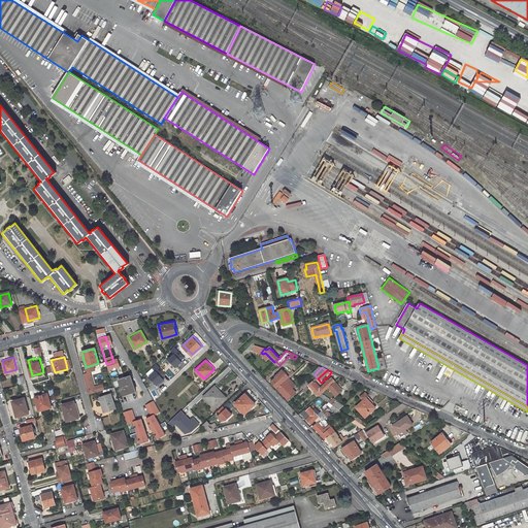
[(287,382),(290,378),(284,371),(272,383),(278,389),(287,382)]
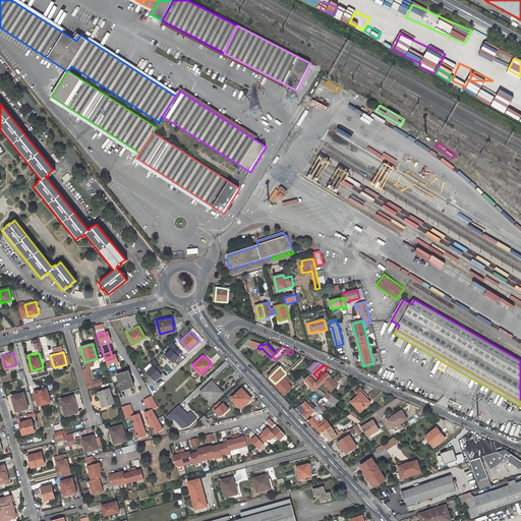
[(128,370),(117,374),(122,389),(133,385),(128,370)]
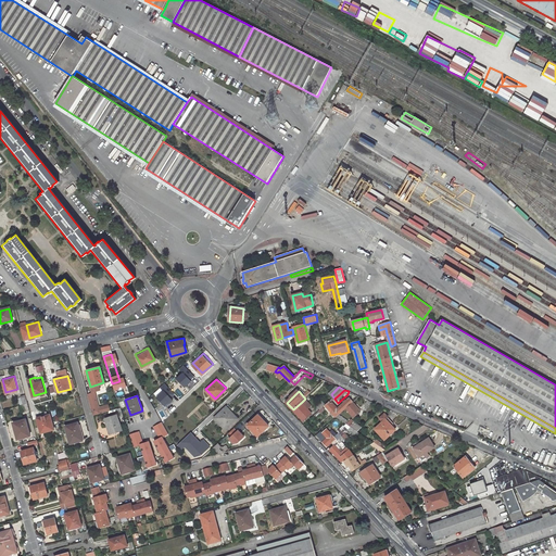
[(88,399),(92,413),(99,411),(96,397),(88,399)]
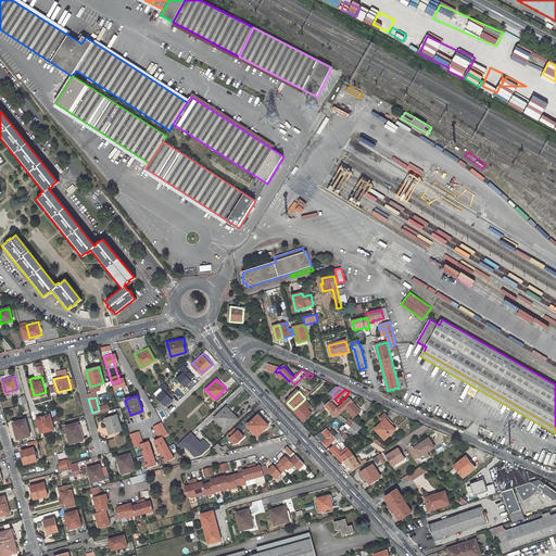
[(354,404),(350,400),(338,411),(330,403),(327,406),(338,418),(341,416),(348,409),(354,404)]
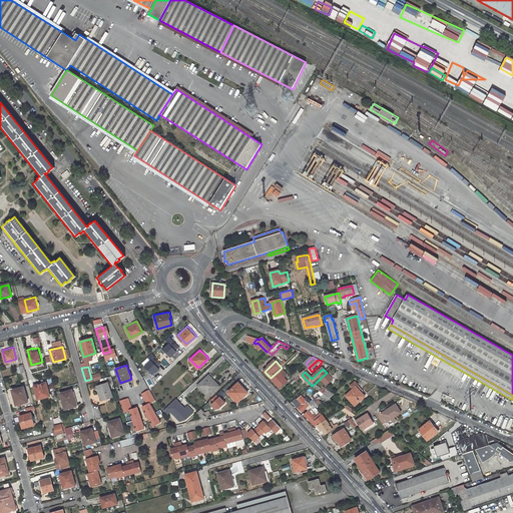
[(302,375),(298,370),(292,376),(296,380),(300,376),(302,375)]
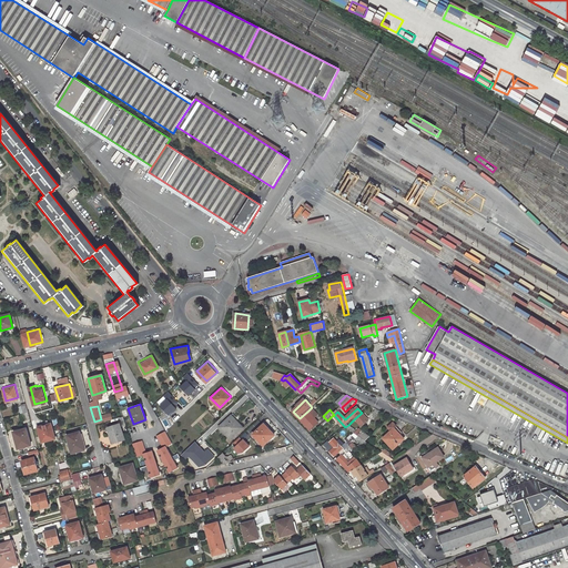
[(311,430),(318,423),(308,411),(300,418),(311,430)]
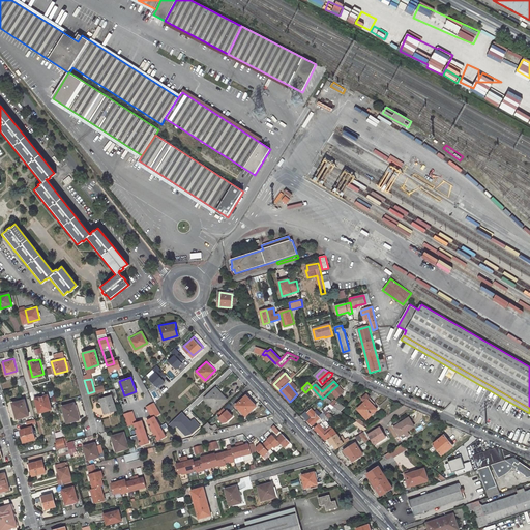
[(339,399),(345,392),(337,385),(331,390),(339,399)]
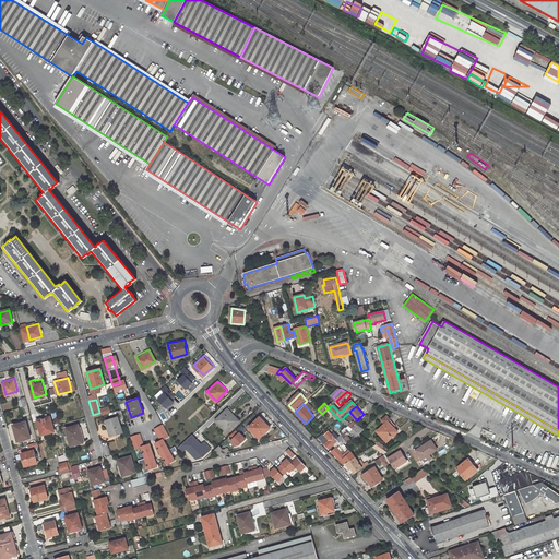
[(227,407),(215,418),(226,430),(238,419),(227,407)]
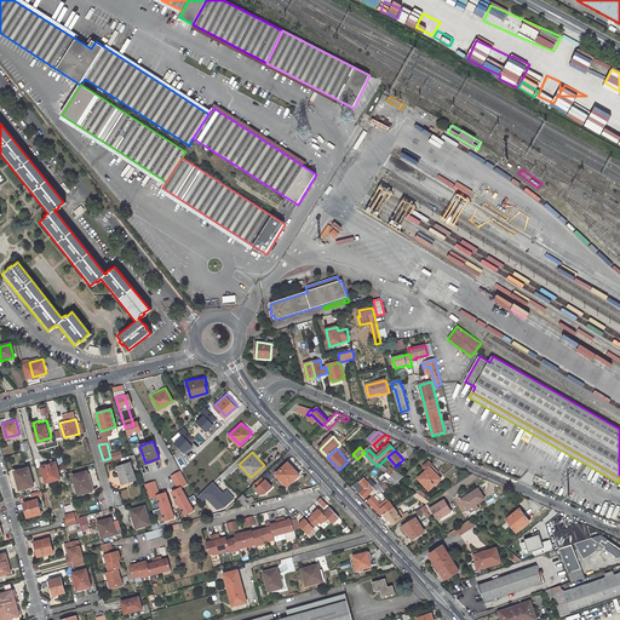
[(360,460),(365,457),(362,454),(357,459),(351,465),(354,468),(360,461),(360,460)]
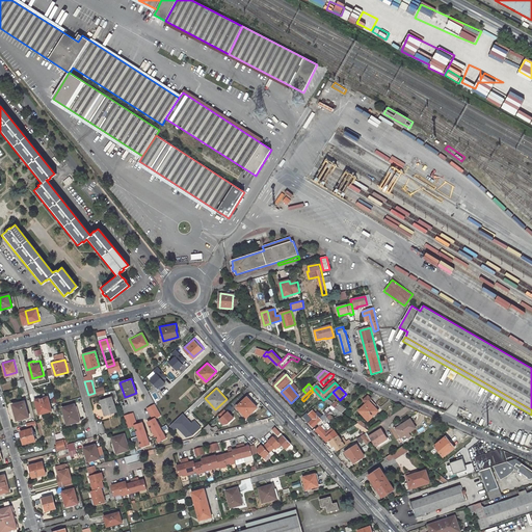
[(246,395),(237,404),(246,415),(257,405),(246,395)]
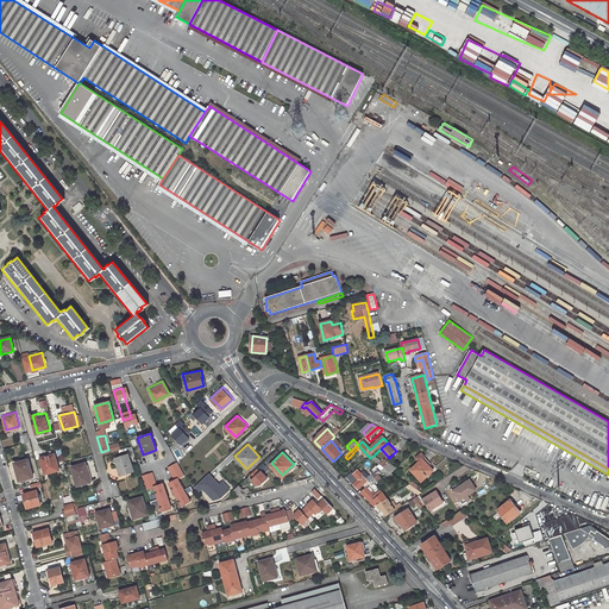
[(45,453),(39,456),(44,472),(58,469),(55,453),(46,456),(45,453)]
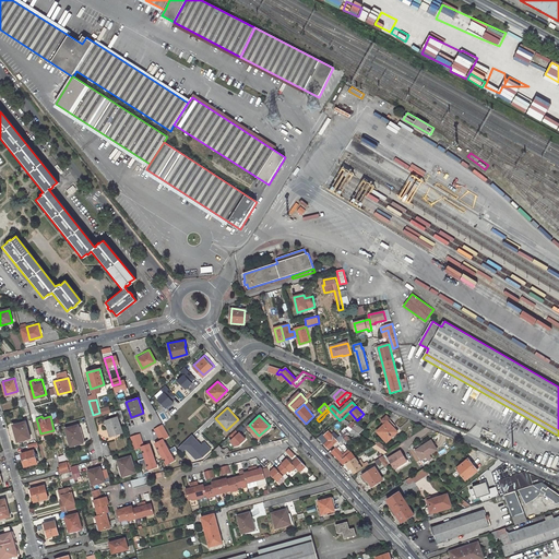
[(106,420),(111,436),(122,432),(117,416),(106,420)]
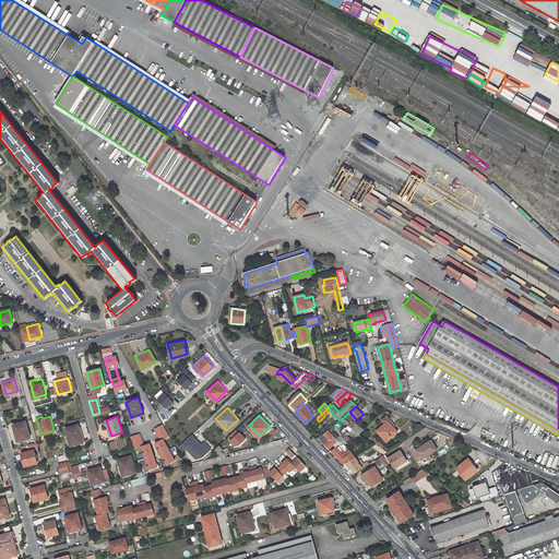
[(392,420),(389,417),(383,423),(387,426),(378,433),(389,443),(399,433),(395,429),(389,424),(392,420)]
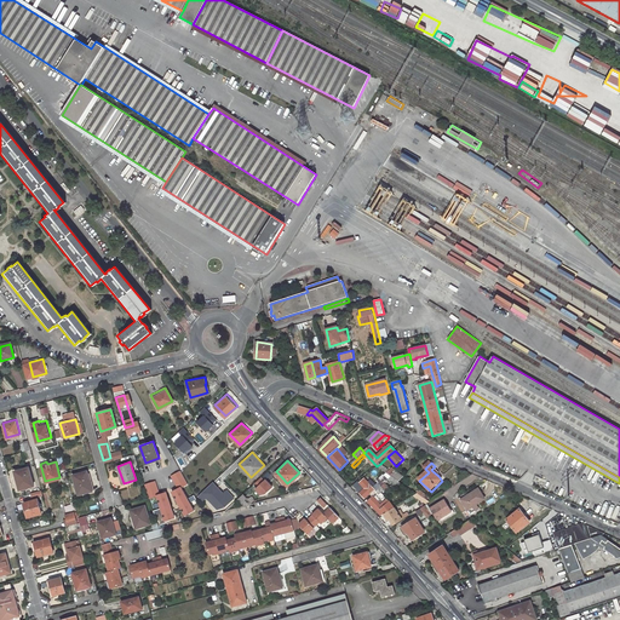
[(389,475),(391,471),(380,464),(377,466),(389,474),(389,475)]
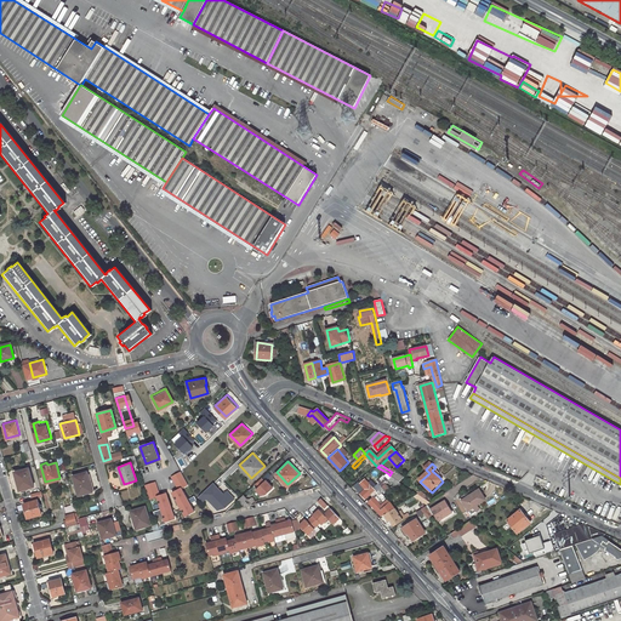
[(28,467),(15,471),(20,489),(33,485),(28,467)]
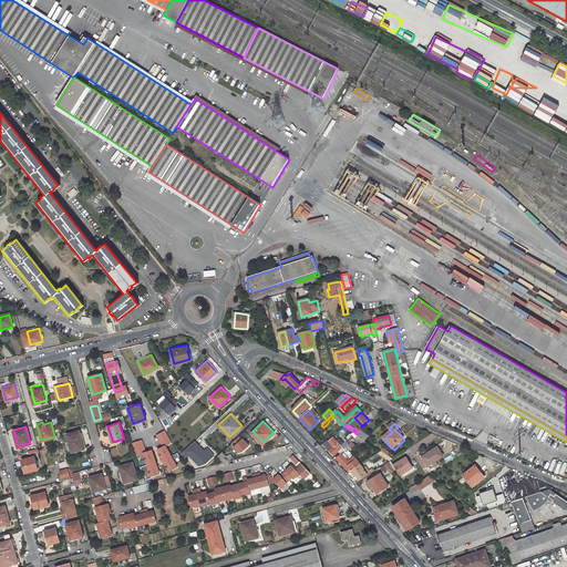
[(66,434),(71,452),(83,449),(79,431),(71,432),(66,434)]
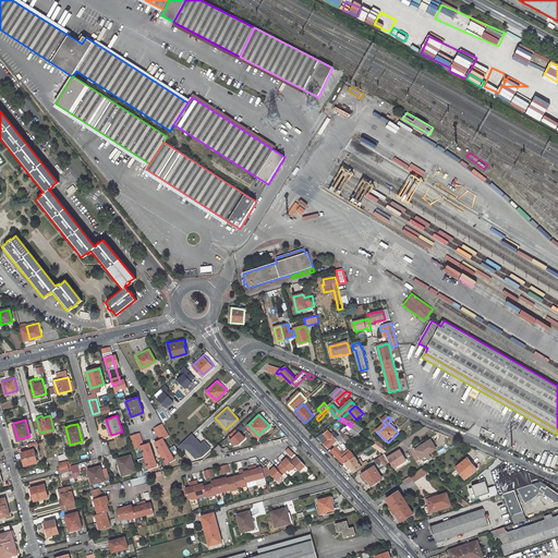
[(365,431),(356,425),(354,429),(361,434),(365,431)]
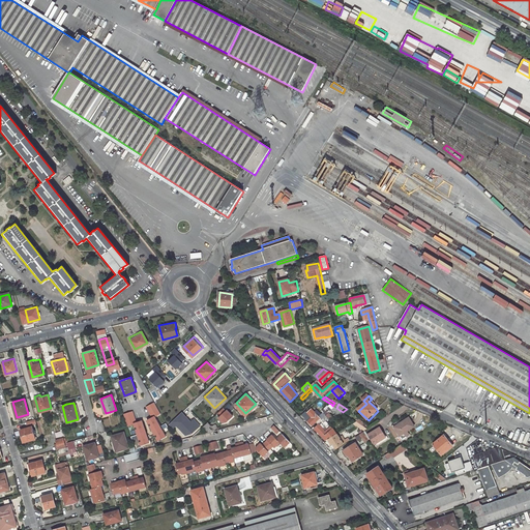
[(225,408),(215,416),(225,425),(234,417),(225,408)]
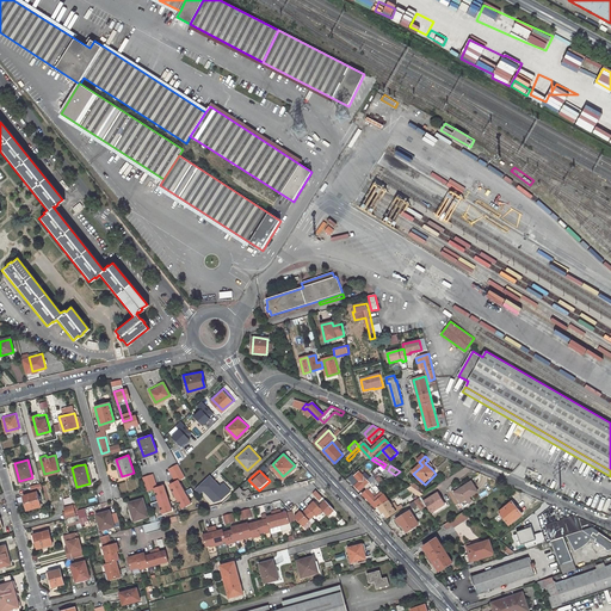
[(389,475),(395,479),(396,476),(395,475),(388,470),(384,473),(382,476),(378,479),(372,485),(376,487),(371,492),(370,489),(365,495),(378,508),(381,507),(390,501),(378,486),(389,475)]
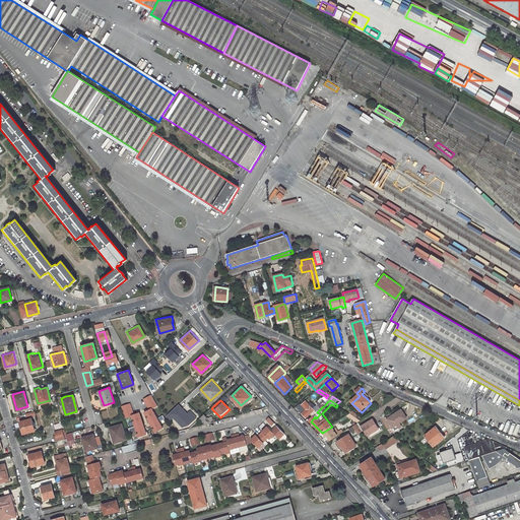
[(320,405),(319,405),(315,409),(308,402),(304,405),(308,409),(304,413),(308,418),(313,413),(314,415),(317,412),(322,407),(320,405)]
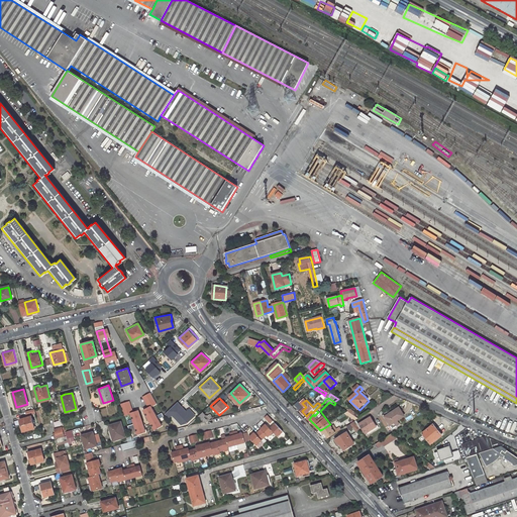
[(189,408),(187,411),(178,402),(166,414),(170,419),(172,416),(183,427),(196,415),(189,408)]
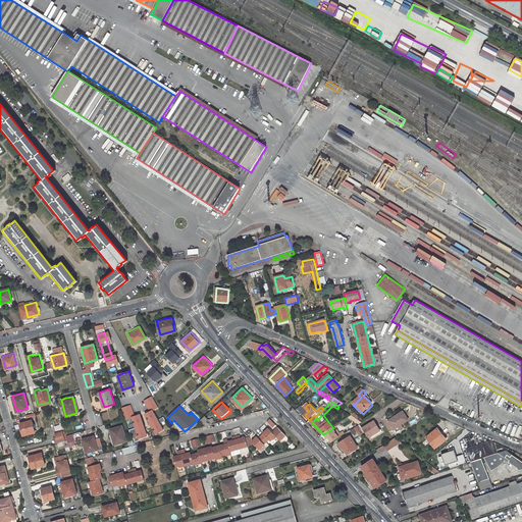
[(411,421),(406,412),(392,421),(397,430),(411,421)]
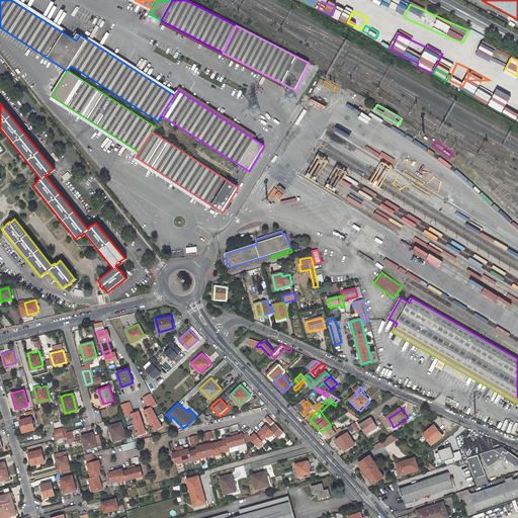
[(199,415),(205,421),(209,419),(203,412),(199,415)]
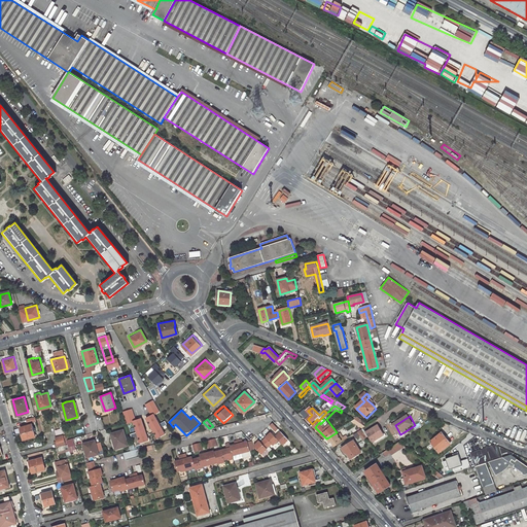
[(366,428),(355,420),(353,421),(364,429),(366,428)]
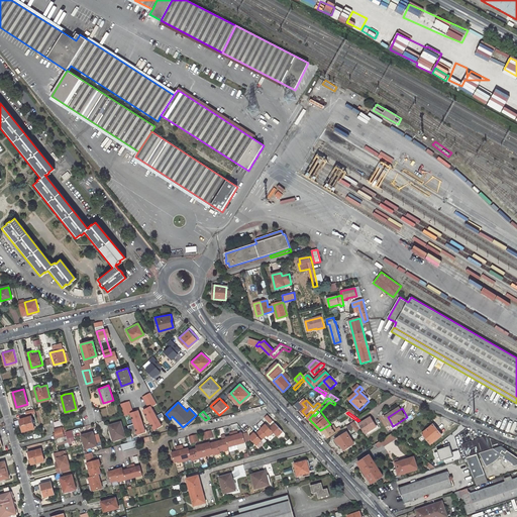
[(31,414),(19,417),(23,430),(35,427),(31,414)]
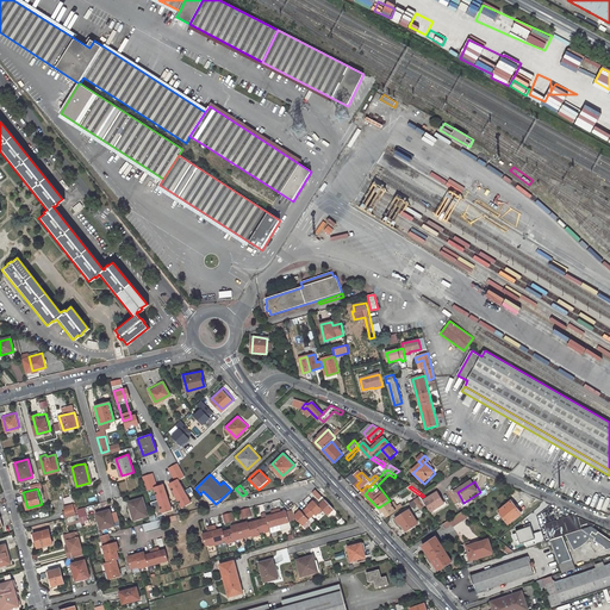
[(185,489),(157,497),(162,517),(191,509),(185,489)]
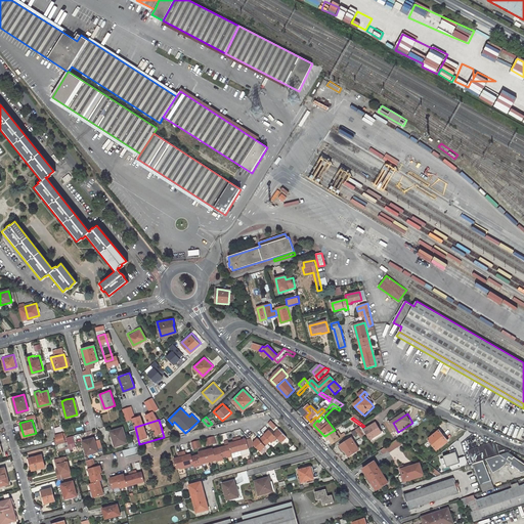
[(385,433),(378,423),(366,430),(374,440),(385,433)]
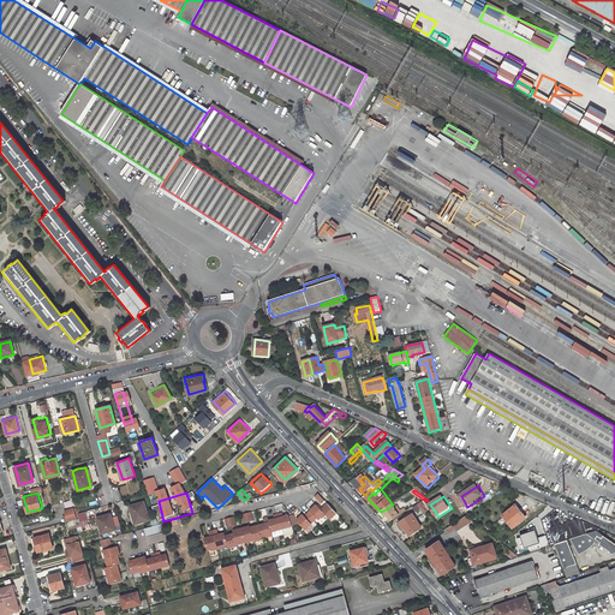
[(143,501),(130,506),(136,523),(149,519),(143,501)]
